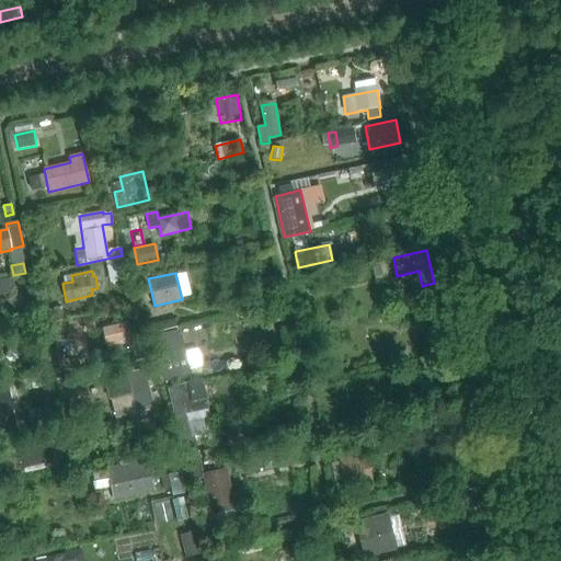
[(13,277),(0,279),(0,295),(15,293),(13,277)]
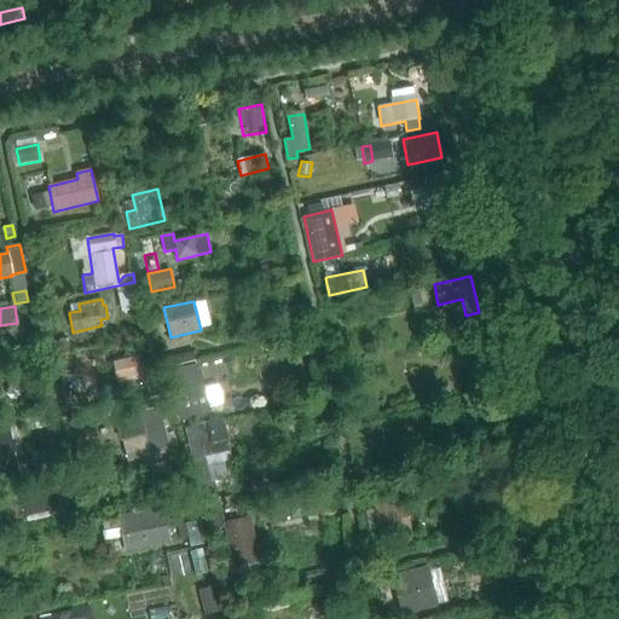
[(69,339),(53,342),(56,352),(70,350),(69,339)]
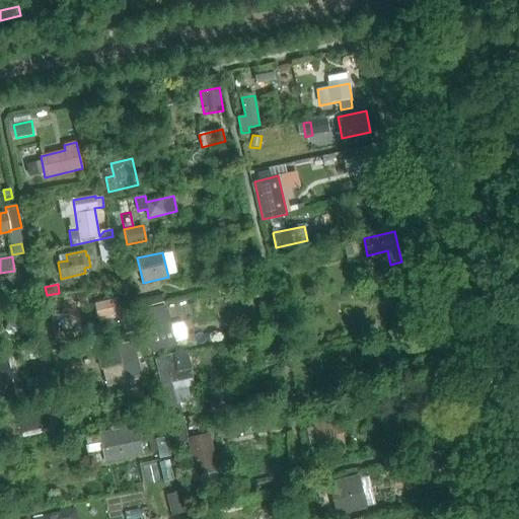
[(149,299),(151,308),(165,304),(162,295),(149,299)]
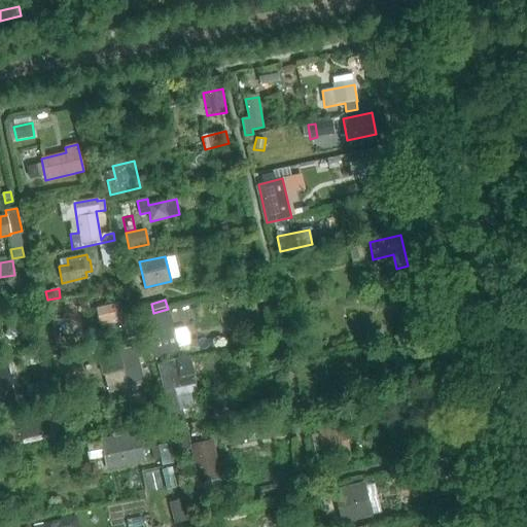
[(120,301),(97,305),(103,338),(132,330),(130,321),(125,322),(120,301)]
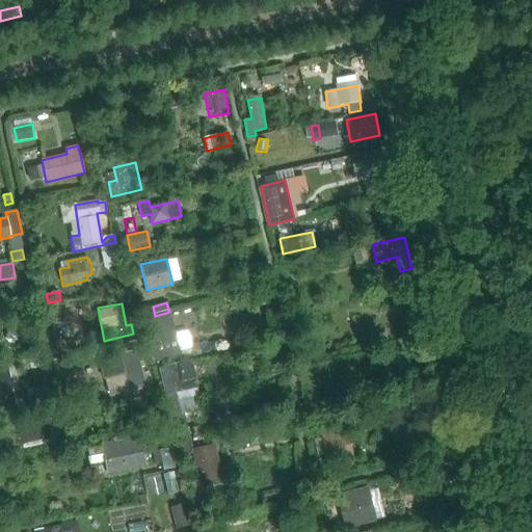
[(158,345),(152,347),(155,363),(181,355),(170,313),(151,318),(158,345)]
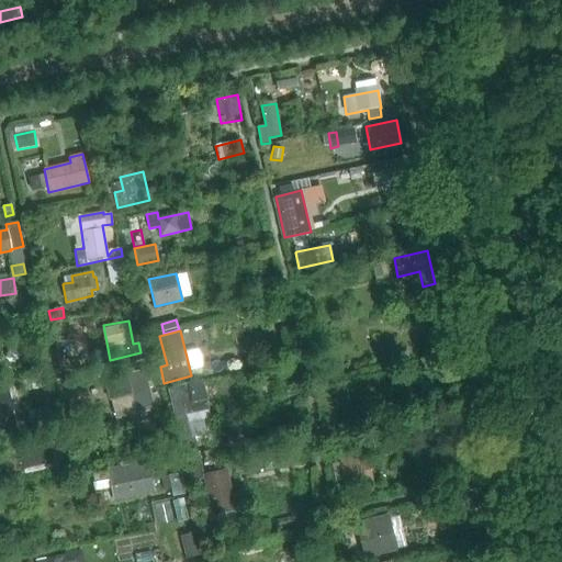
[(439,346),(437,333),(428,334),(430,347),(439,346)]
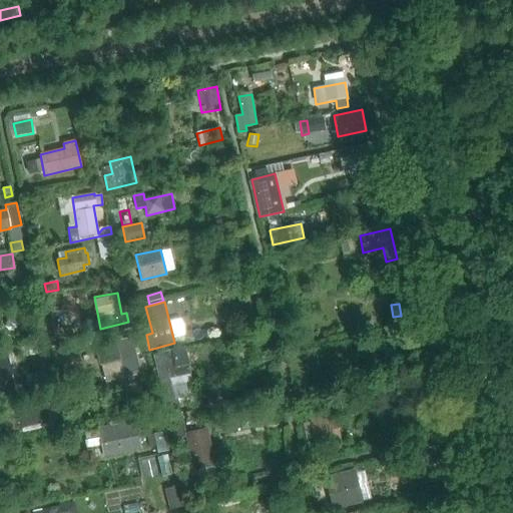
[(132,337),(96,346),(100,365),(120,361),(124,378),(140,374),(132,337)]
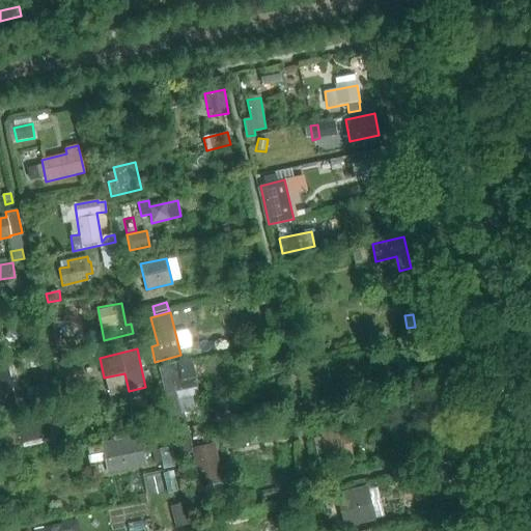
[(37,357),(22,360),(24,369),(39,366),(37,357)]
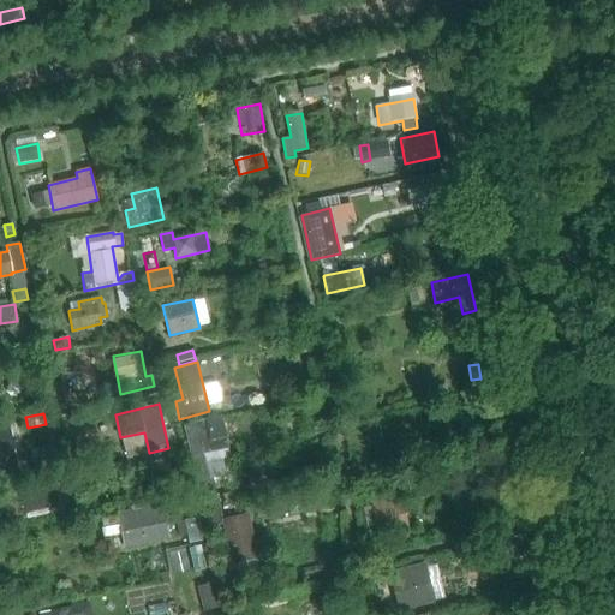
[(222,417),(184,425),(196,482),(221,476),(215,451),(228,448),(222,417)]
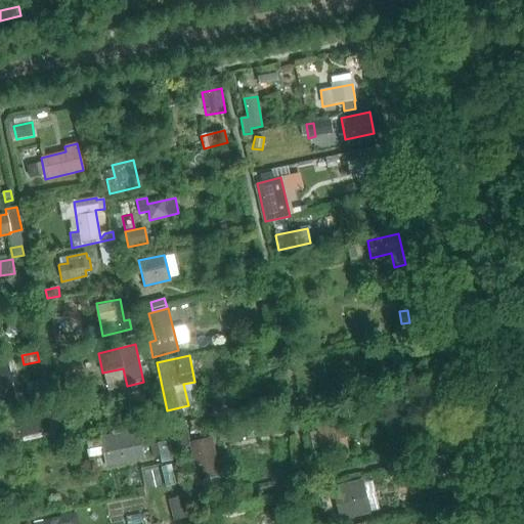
[(275,357),(263,360),(265,372),(278,368),(275,357)]
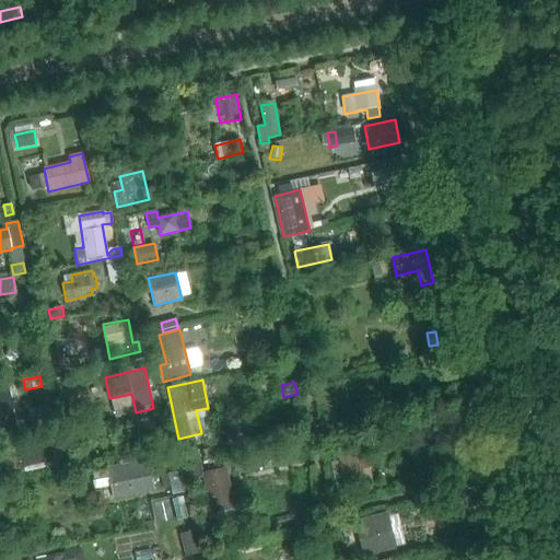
[(9,389),(0,392),(0,432),(18,429),(9,389)]
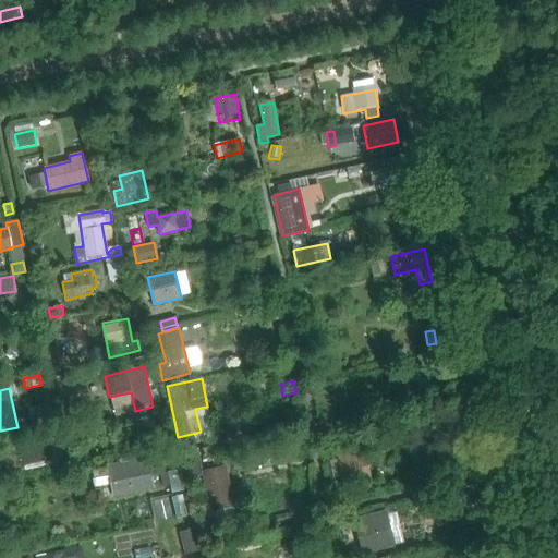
[(396,401),(378,405),(381,420),(400,414),(396,401)]
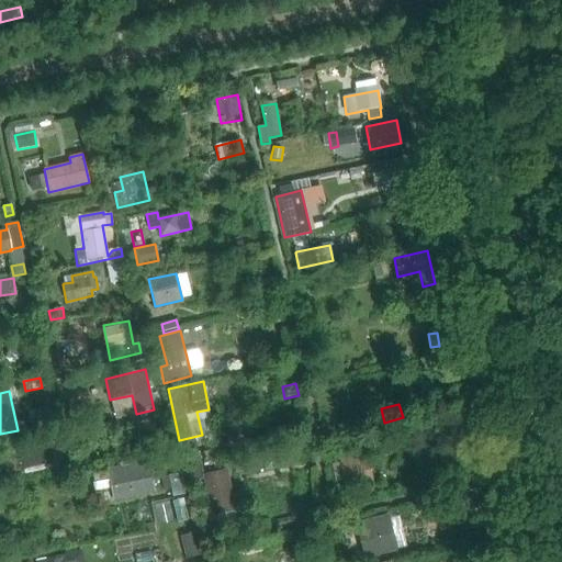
[(51,407),(27,412),(30,419),(32,430),(54,426),(51,407)]
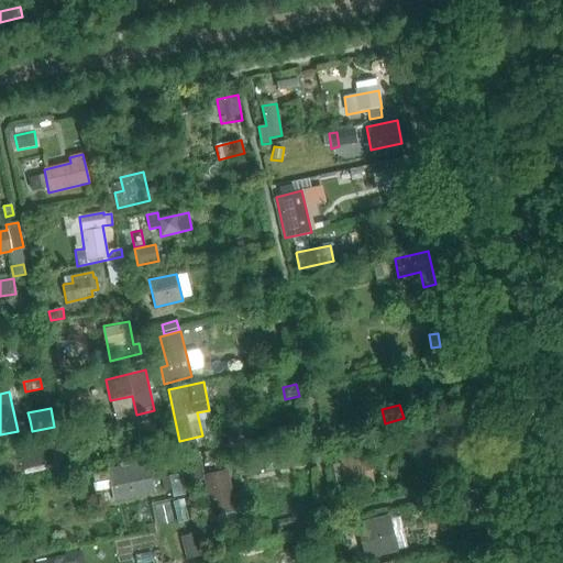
[(20,460),(1,464),(3,476),(54,465),(47,435),(15,442),(20,460)]
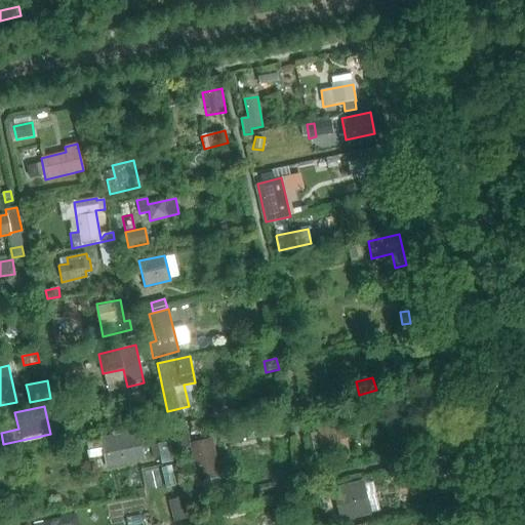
[(313,433),(310,433),(313,450),(321,448),(323,457),(348,452),(342,425),(317,430),(318,432),(313,433)]
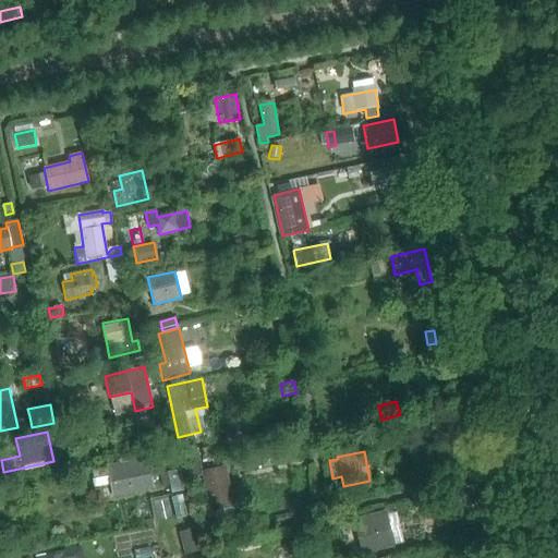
[(156,457),(92,468),(94,477),(108,475),(112,498),(129,495),(129,494),(154,488),(150,473),(158,472),(156,457)]
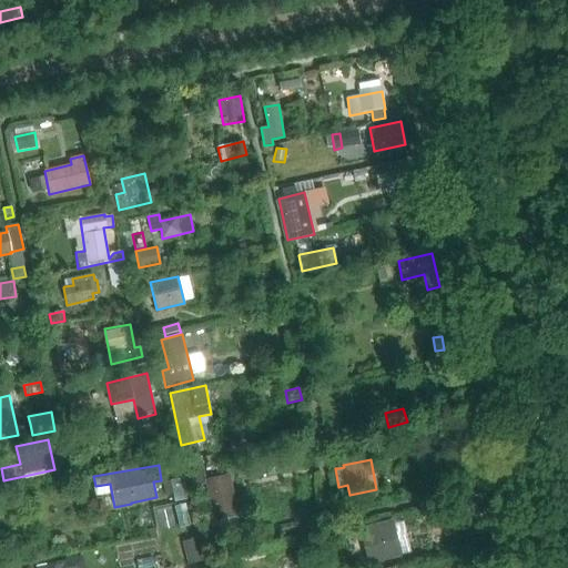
[(203,469),(189,472),(192,486),(206,484),(203,469)]
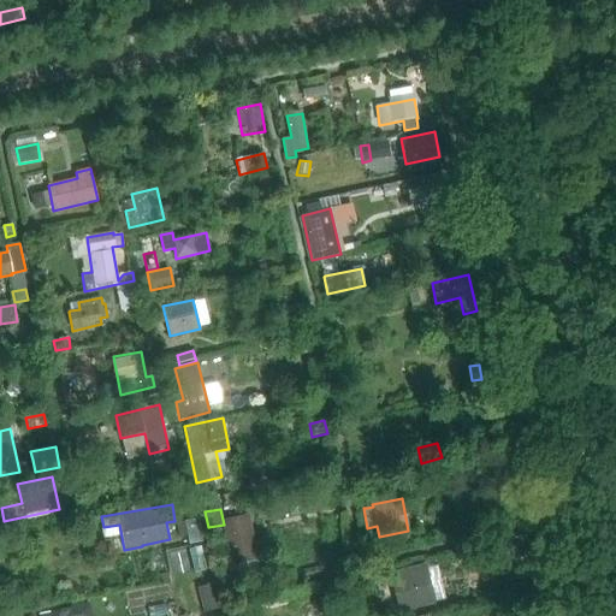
[(248,515),(223,520),(232,564),(258,558),(248,515)]
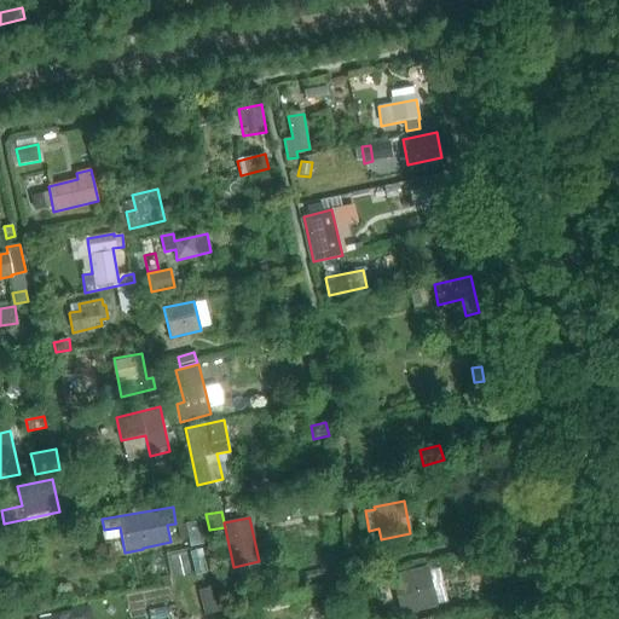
[(200,521),(186,524),(190,547),(204,544),(200,521)]
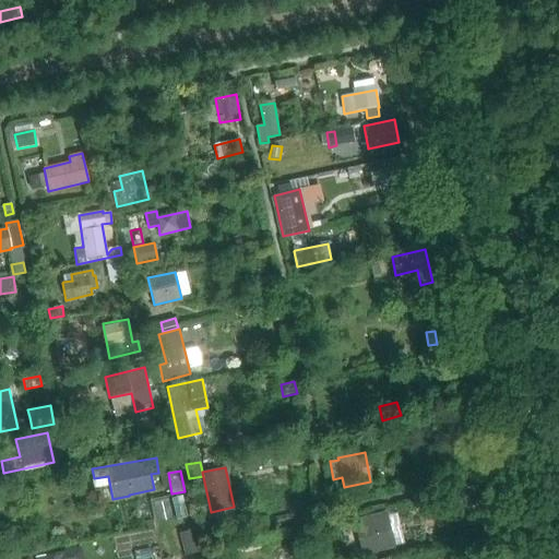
[(336,483),(328,485),(330,495),(339,492),(336,483)]
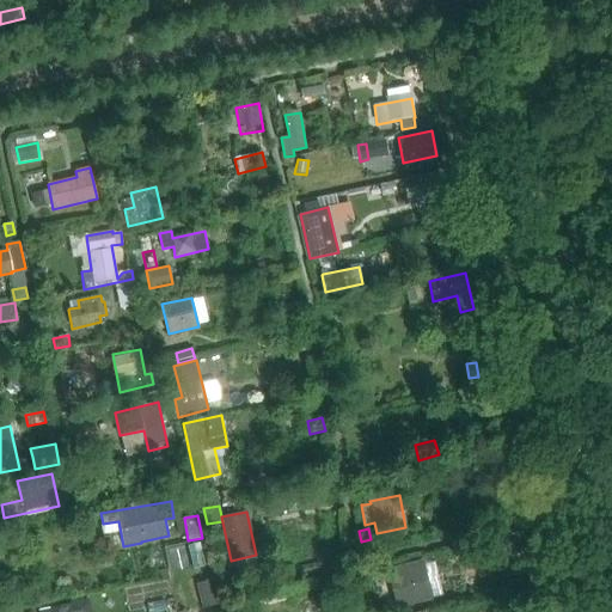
[(423,561),(387,569),(397,609),(433,599),(423,561)]
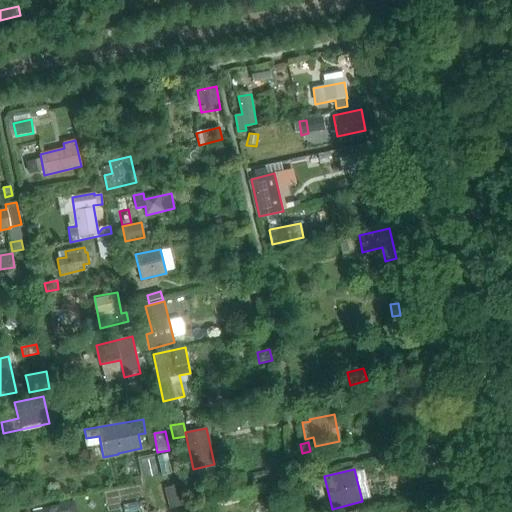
[(166,488),(164,489),(170,509),(183,505),(178,485),(166,488)]
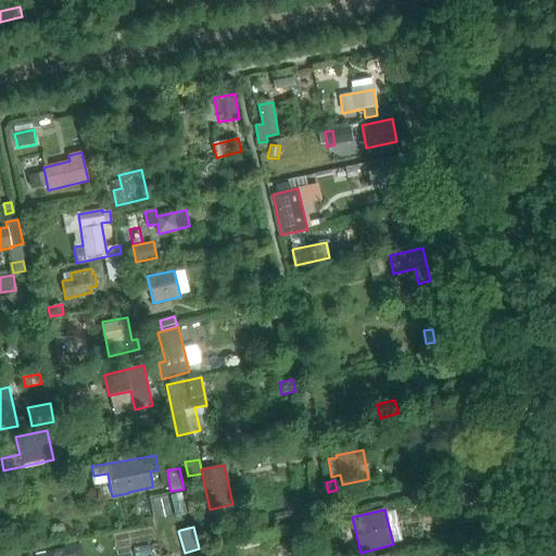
[(320,533),(311,534),(314,552),(323,551),(320,533)]
